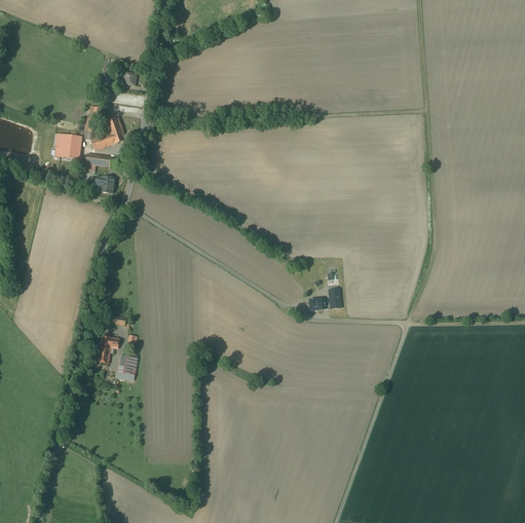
[(136,73),(124,72),(124,78),(125,78),(124,83),(123,82),(123,83),(134,84),(136,73)]
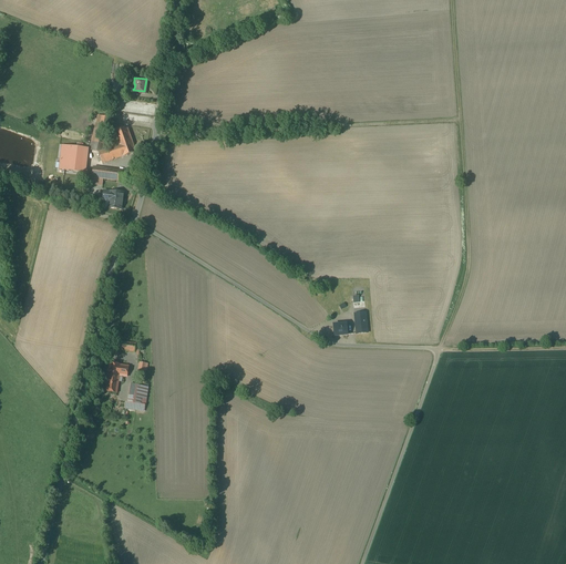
[(113,141),(114,144),(101,149),(98,150),(102,162),(122,154),(135,150),(126,125),(113,130),(116,140),(113,141)]
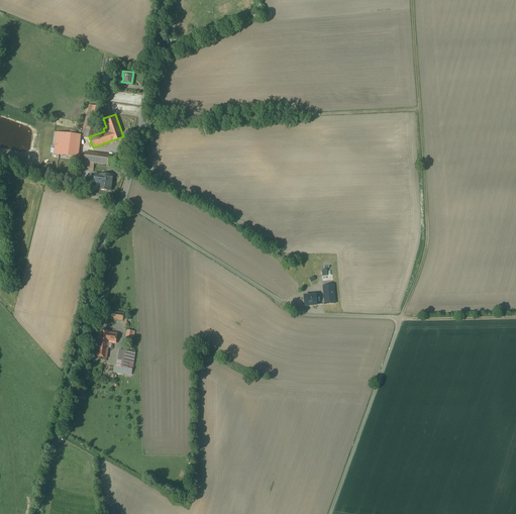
[(64,132),(57,131),(54,151),(62,152),(64,132)]
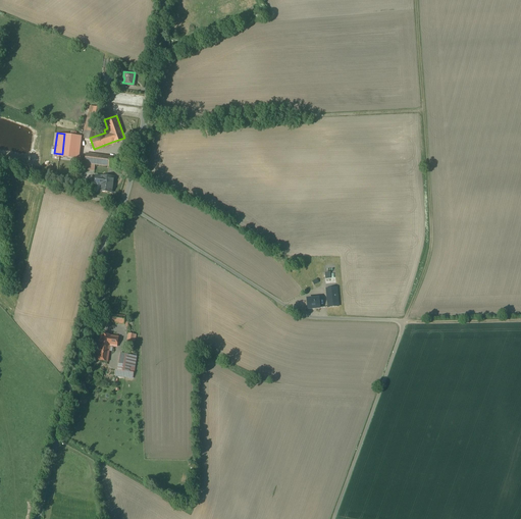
[(116,155),(85,152),(84,161),(115,165),(116,155)]
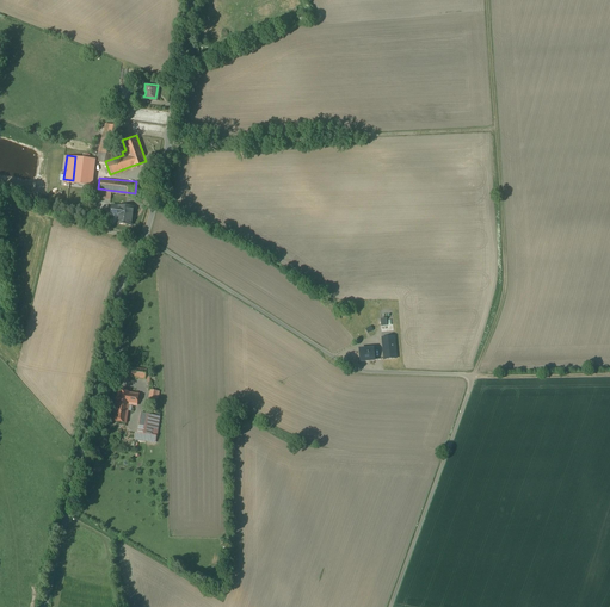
[(133,205),(118,203),(118,204),(111,203),(110,212),(114,214),(114,211),(118,212),(117,221),(130,223),(133,205)]
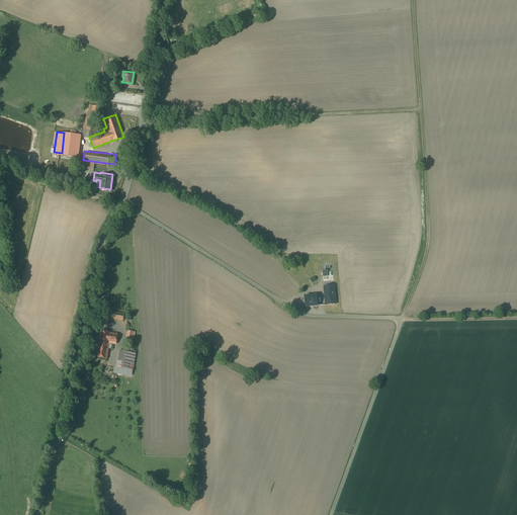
[(333,283),(323,284),(325,303),(335,302),(333,283)]
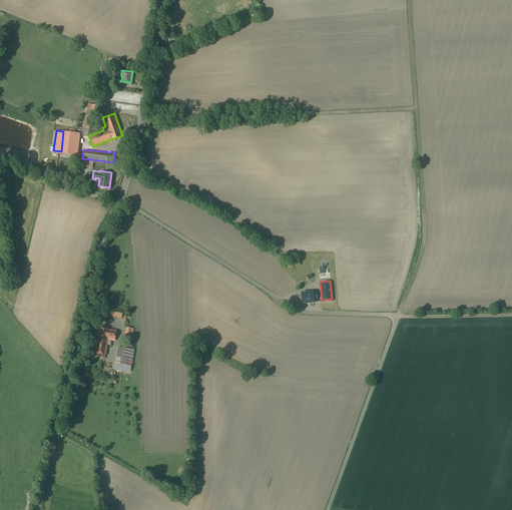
[(313,291),(301,292),(302,302),(314,301),(313,291)]
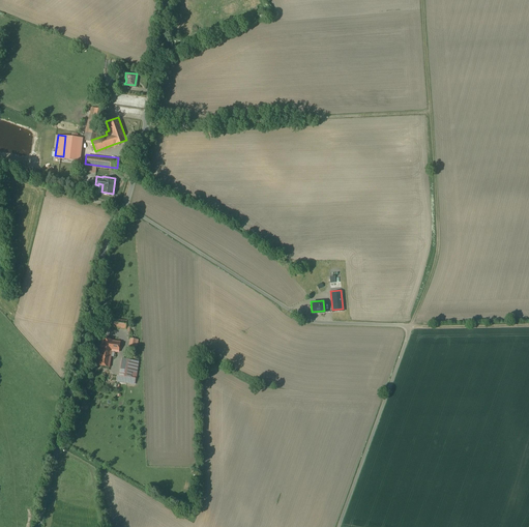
[(126,319),(105,317),(104,324),(125,327),(125,326),(126,322),(126,319)]
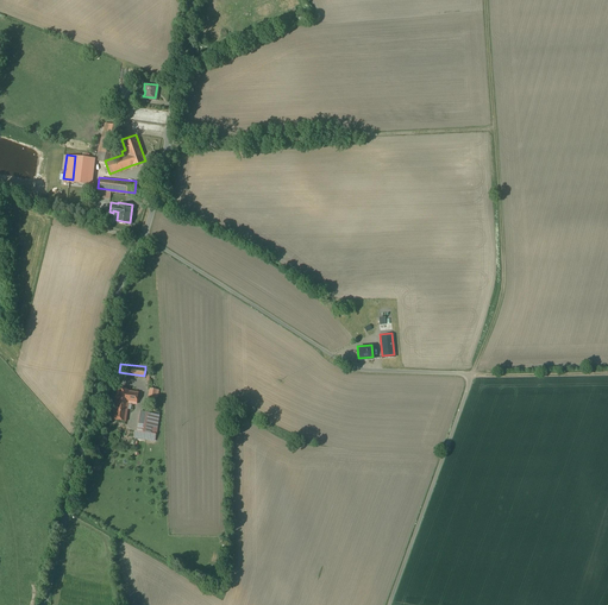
[(130,389),(117,386),(116,398),(114,398),(113,403),(114,403),(114,405),(113,416),(124,418),(127,401),(136,402),(137,390),(129,389),(130,389)]
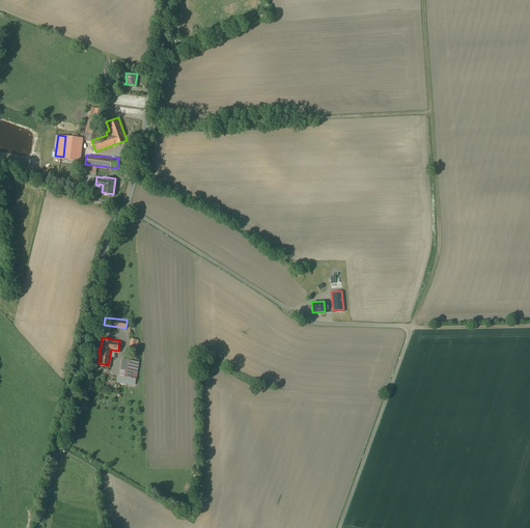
[(138,338),(131,337),(130,345),(133,345),(136,346),(138,338)]
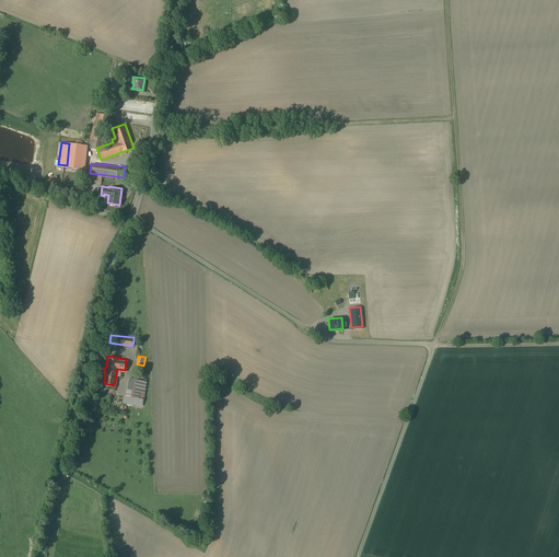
[(138,379),(128,378),(126,396),(124,395),(123,399),(137,403),(138,397),(142,398),(144,386),(143,386),(144,380),(141,380),(143,366),(140,364),(138,379)]
